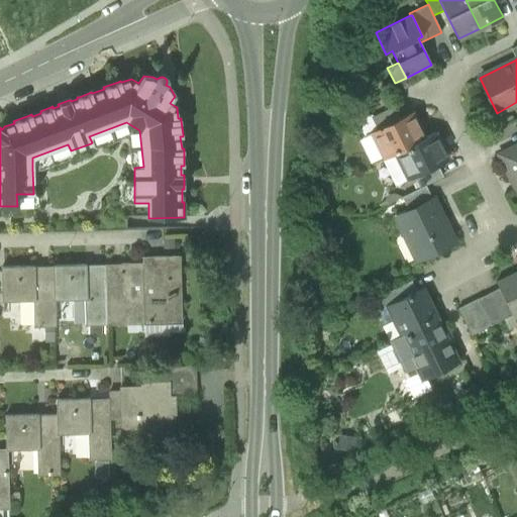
[(372,117),(378,129),(401,118),(395,106),(375,115),(372,117)]
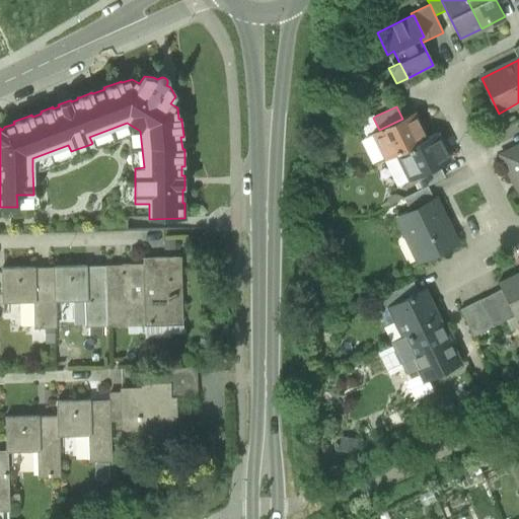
[(386,159),(397,153),(427,139),(414,113),(402,119),(379,130),(373,133),(386,159)]
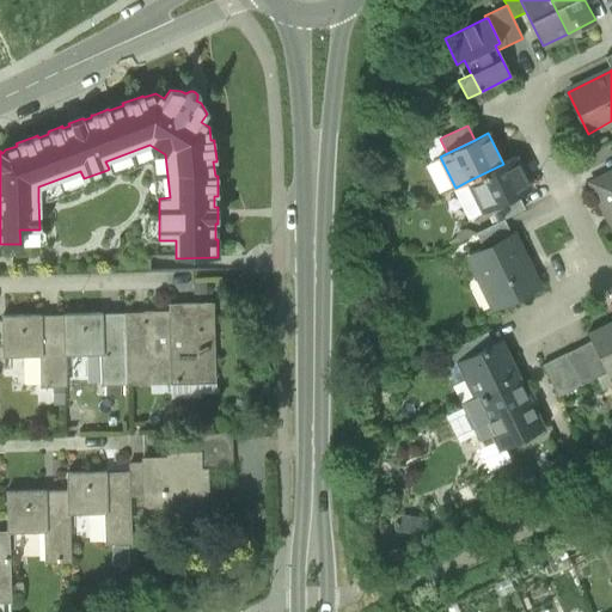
[(109,169),(108,170),(111,172),(115,173),(147,161),(152,163),(155,196),(159,200),(159,199),(170,197),(165,154),(150,145),(105,161),(109,169)]
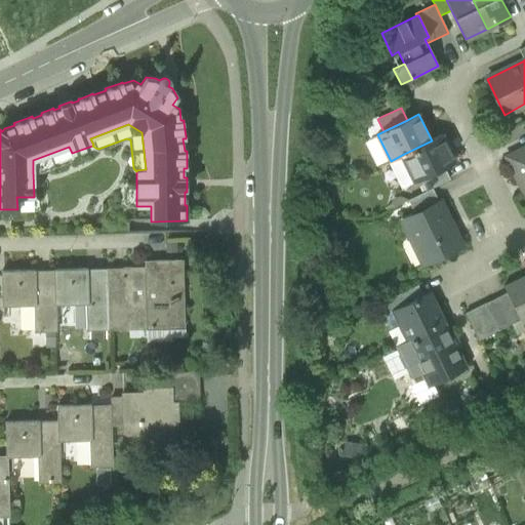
[(442,135),(432,140),(402,155),(415,183),(420,179),(444,168),(455,162),(442,135)]
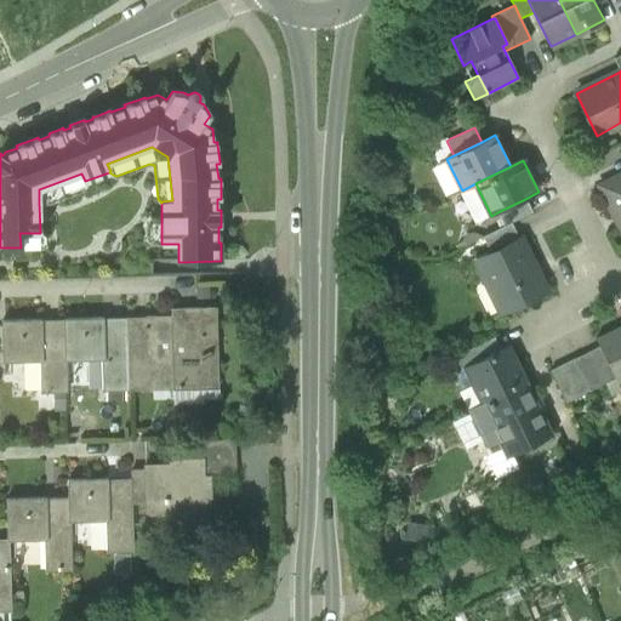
[(39,189),(39,203),(50,203),(84,189),(86,183),(85,181),(81,174),(39,189)]
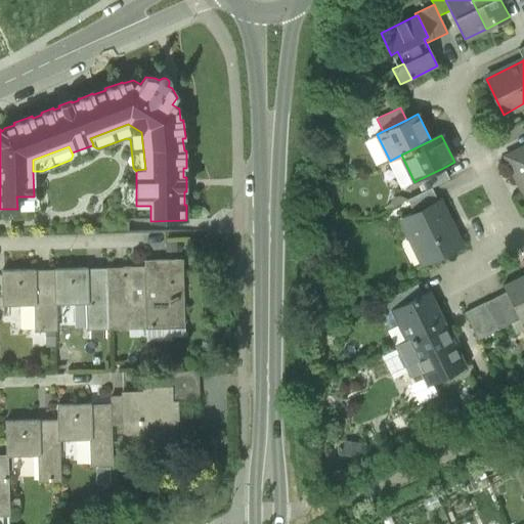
[(523,192),(523,148),(507,158),(523,192)]
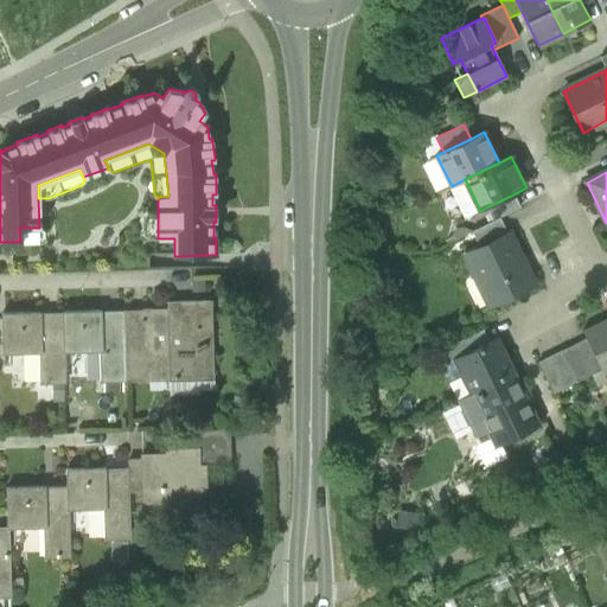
[(486,208),(492,221),(499,218),(521,208),(513,195),(486,208)]
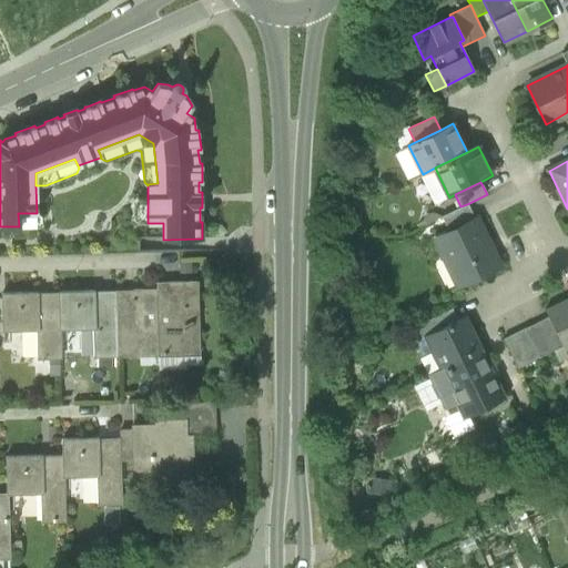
[(148,222),(148,199),(140,199),(133,203),(133,217),(138,222),(148,222)]
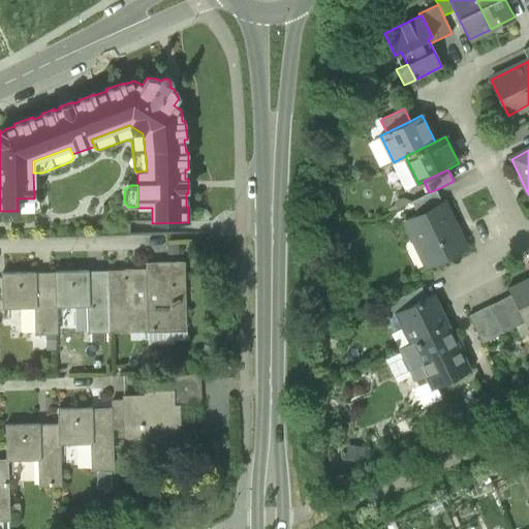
[(441,204),(435,190),(429,192),(411,201),(417,216),(441,204)]
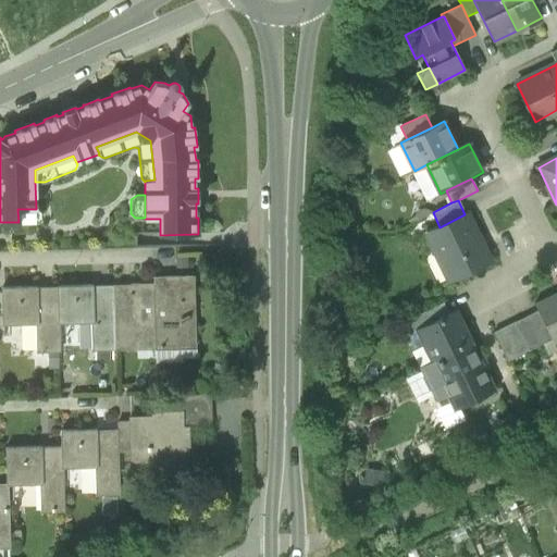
[(17,209),(19,222),(37,222),(40,219),(40,212),(36,209),(17,209)]
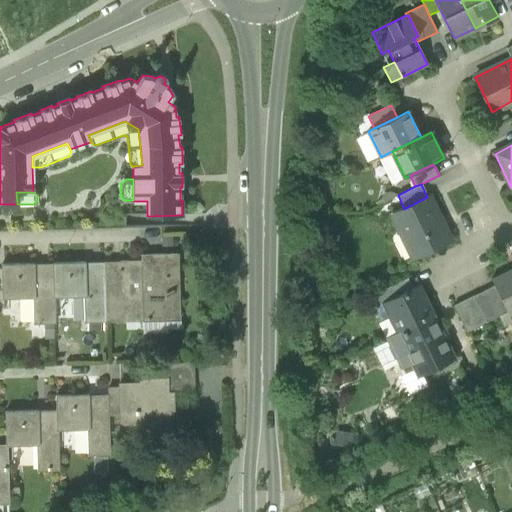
[(403,232),(416,258),(451,241),(429,196),(427,197),(404,209),(391,215),(400,233),(403,232)]
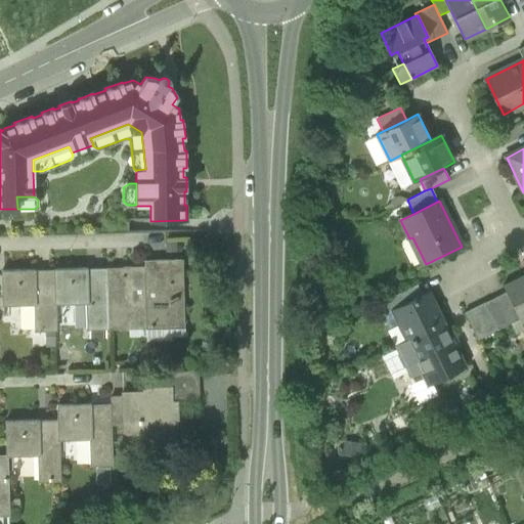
[(156,268),(144,268),(145,320),(145,328),(159,328),(159,322),(183,321),(181,260),(155,261),(156,268)]
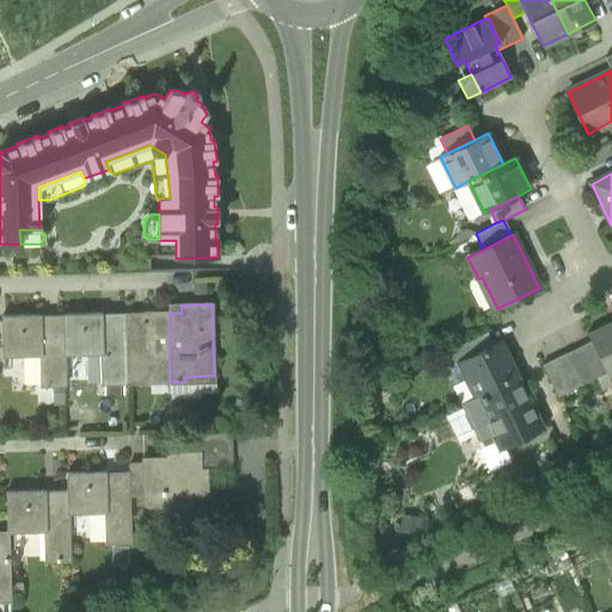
[(124,318),(124,323),(127,385),(151,385),(151,374),(170,374),(169,313),(141,314),(141,317),(124,318)]
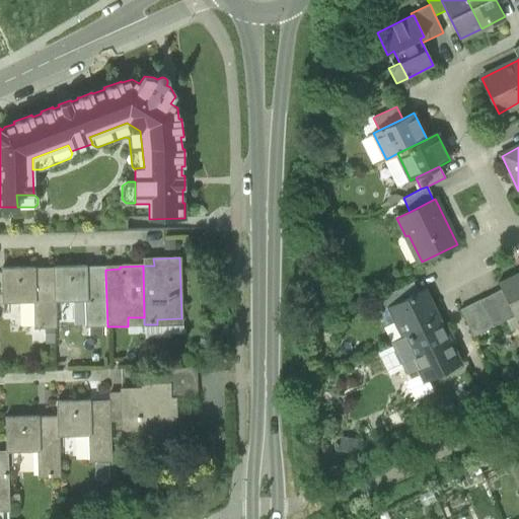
[(54,268),(54,276),(55,302),(84,301),(85,327),(107,326),(105,274),(85,275),(85,268),(54,268)]
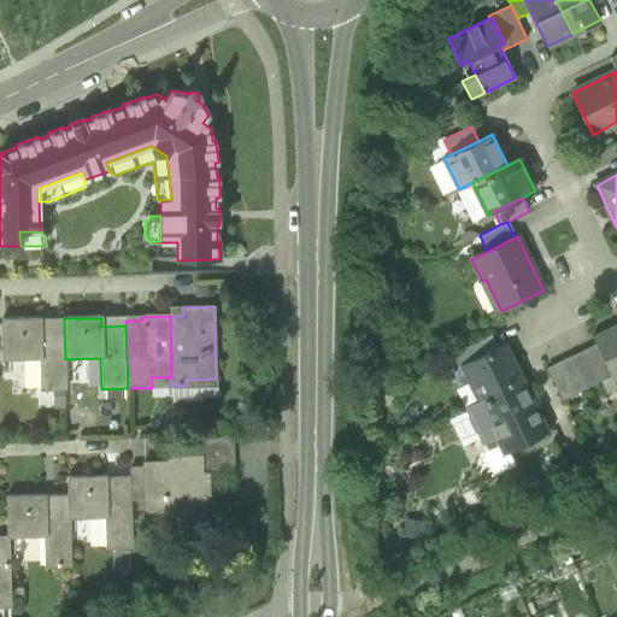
[(66,391),(65,359),(64,328),(41,329),(40,319),(0,319),(0,340),(1,362),(39,360),(40,392),(66,391)]
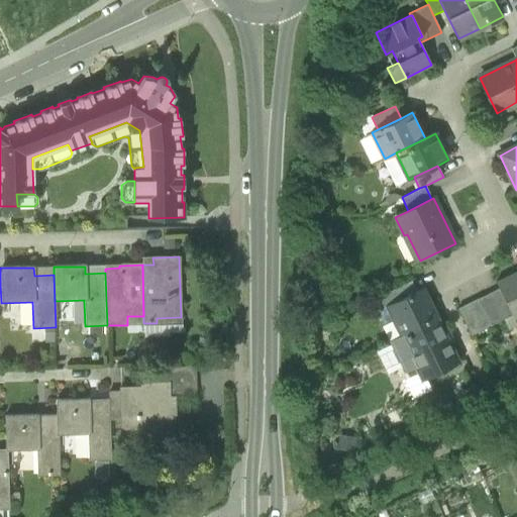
[(513,315),(516,312),(516,274),(516,275),(516,274),(497,283),(500,288),(500,289),(513,315)]
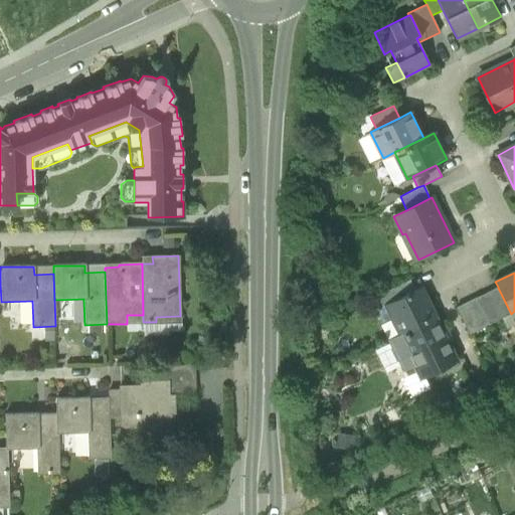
[(373,297),(379,309),(384,306),(384,305),(415,290),(409,279),(373,297)]
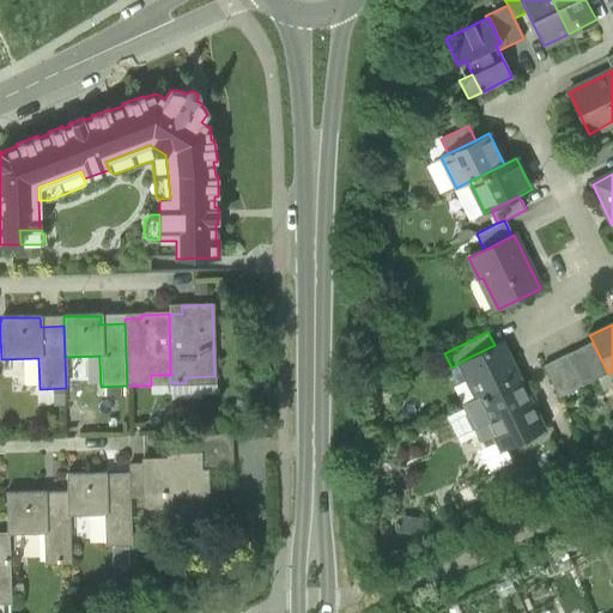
[(457,363),(457,364),(462,362),(479,396),(519,377),(501,341),(495,345),(457,363)]
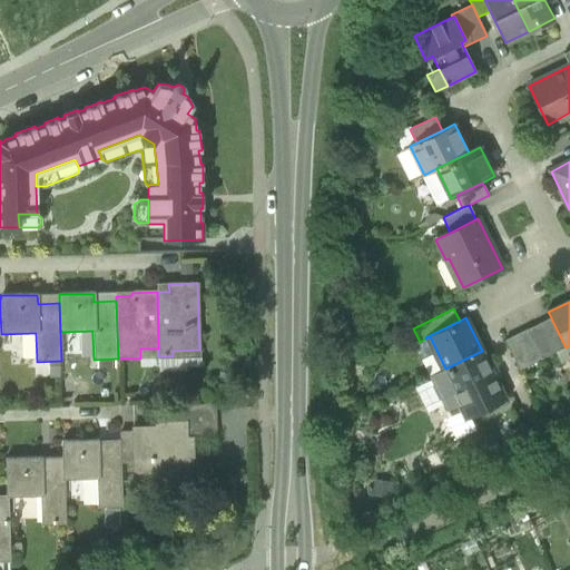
[(482,351),(483,351),(467,317),(465,317),(482,351)]
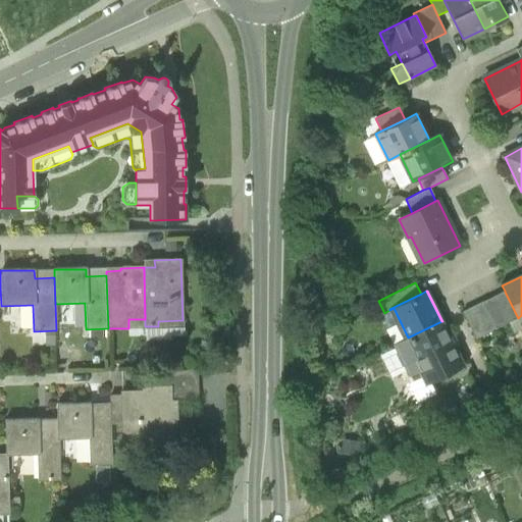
[(505,291),(482,301),(496,328),(518,318),(505,292),(505,291)]
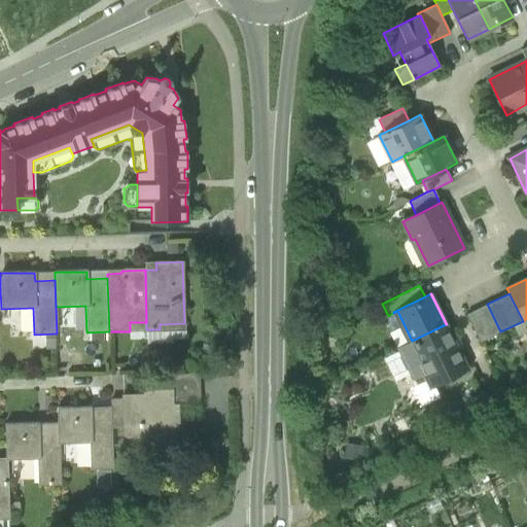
[(501,331),(500,331),(487,304),(466,314),(467,315),(480,342),(501,331)]
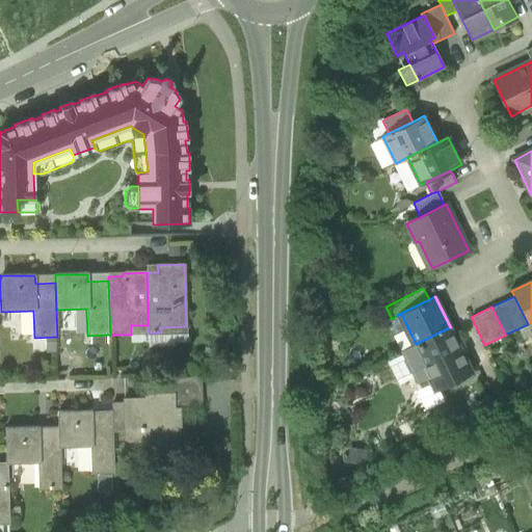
[(400,351),(416,344),(401,314),(397,316),(392,319),(391,319),(392,335),(400,351)]
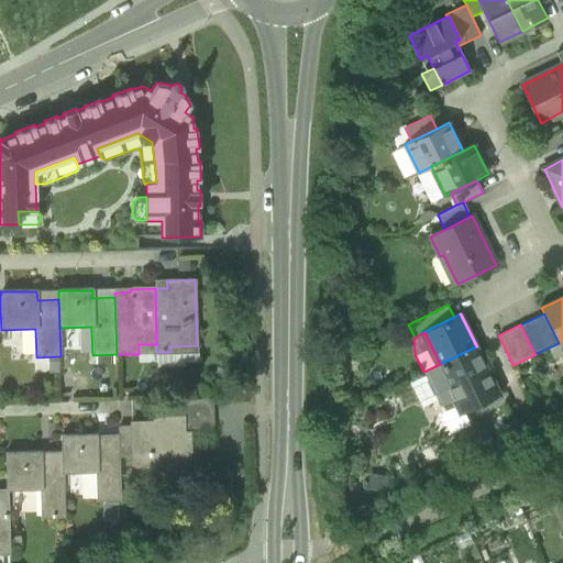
[(477,346),(476,346),(440,364),(423,372),(424,375),(434,395),(448,388),(452,399),(455,407),(460,415),(464,412),(500,395),(477,346)]
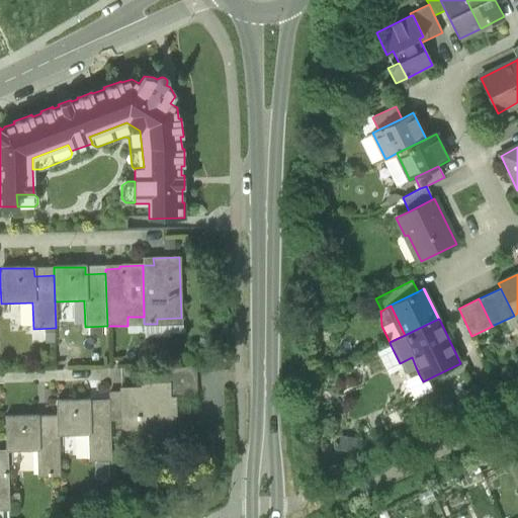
[(400,363),(391,345),(376,352),(385,370),(400,363)]
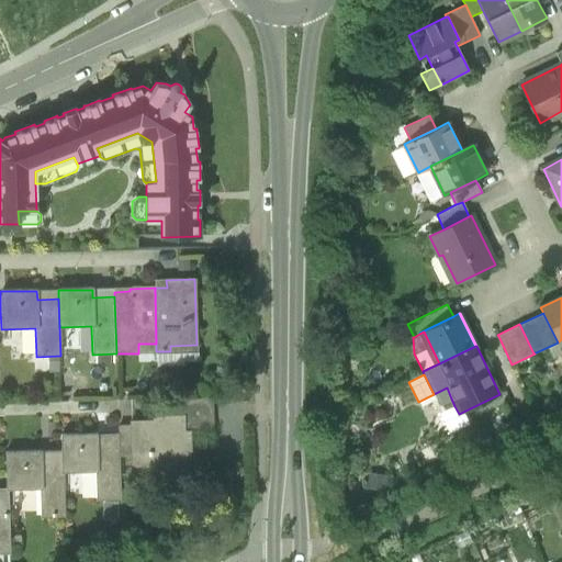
[(447,388),(434,394),(436,398),(439,405),(451,398),(447,388)]
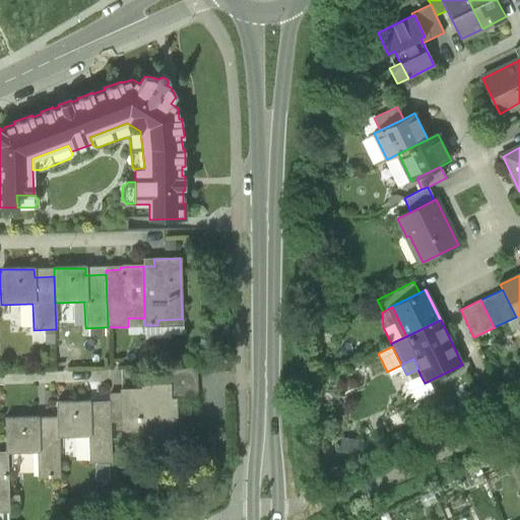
[(401,365),(387,372),(389,376),(403,369),(401,365)]
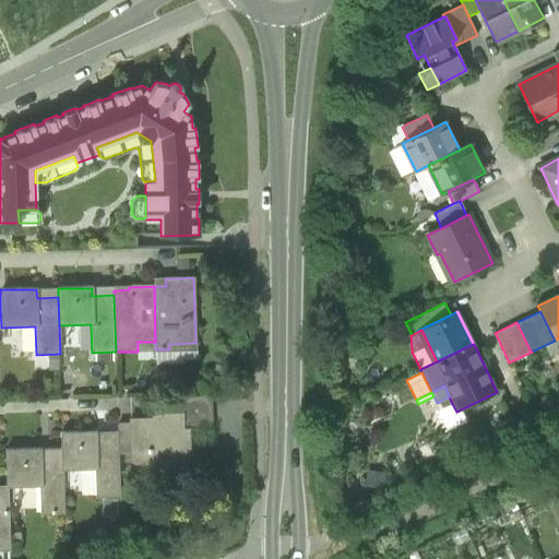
[(182,418),(182,426),(211,425),(210,395),(181,396),(181,418),(182,418)]
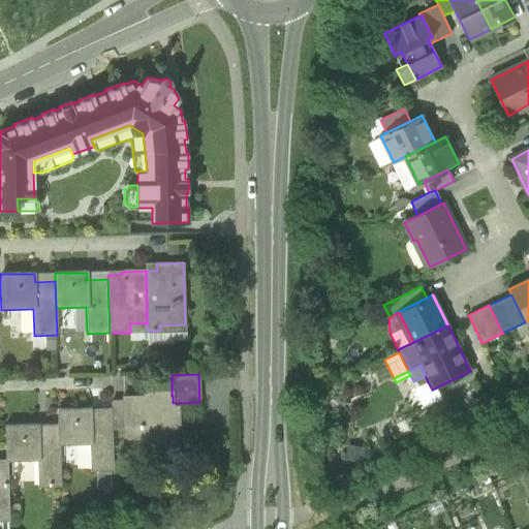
[(432,390),(428,382),(413,389),(423,408),(441,398),(436,387),(432,390)]
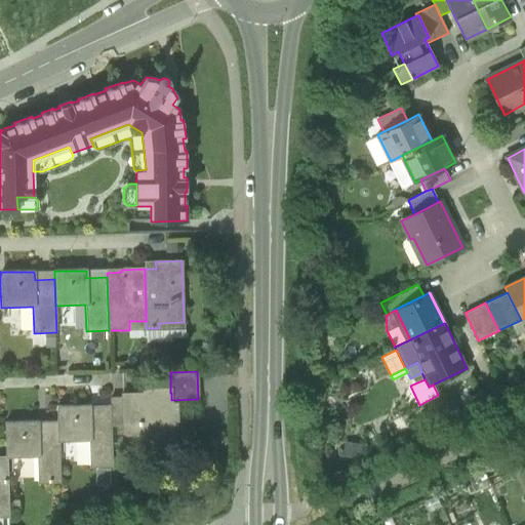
[(147,442),(148,450),(177,449),(177,423),(171,423),(171,400),(171,393),(170,393),(122,394),(123,398),(123,426),(129,426),(130,442),(147,442)]
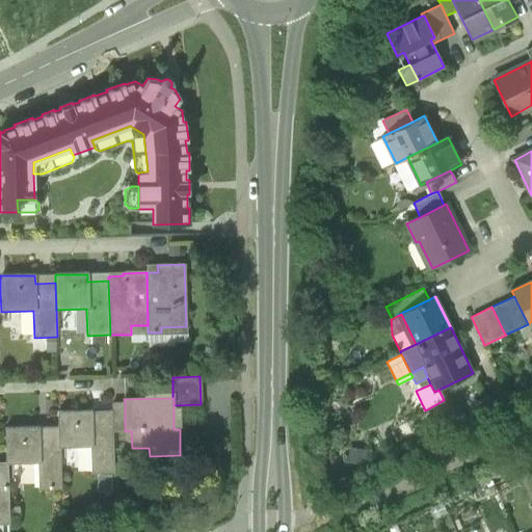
[(112,403),(113,449),(126,449),(132,448),(131,431),(125,431),(125,403),(112,403)]
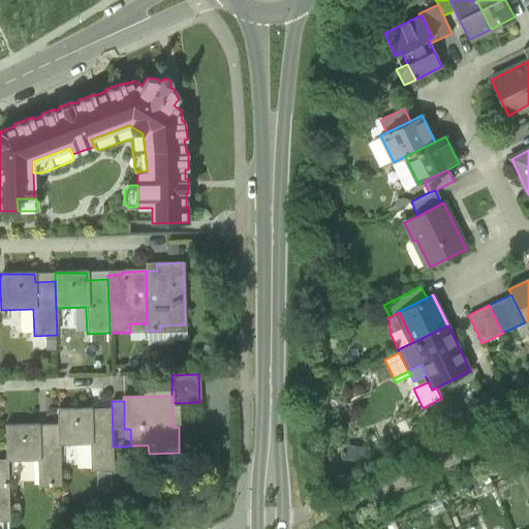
[(58,409),(59,433),(59,444),(90,444),(90,470),(113,470),(113,446),(112,415),(92,416),(91,408),(58,409)]
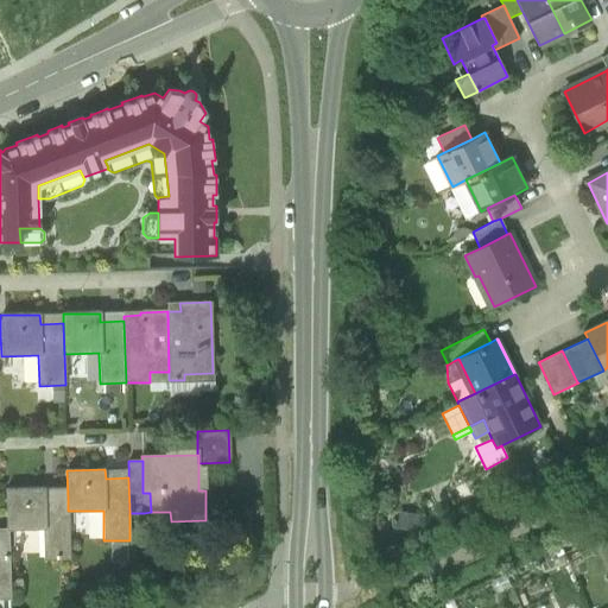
[(69,559),(68,511),(68,498),(45,498),(44,488),(7,489),(7,530),(43,530),(43,561),(69,559)]
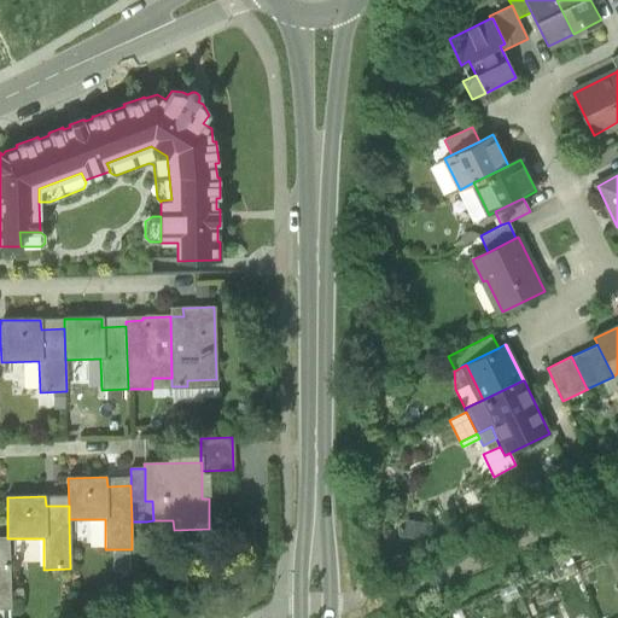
[(0,611),(10,611),(9,548),(0,548),(0,611)]
